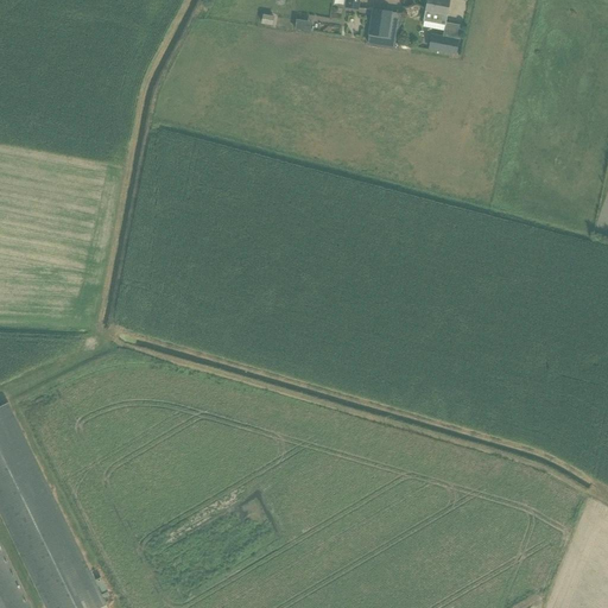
[(426,0),(424,21),(445,25),(449,0),(426,0)]
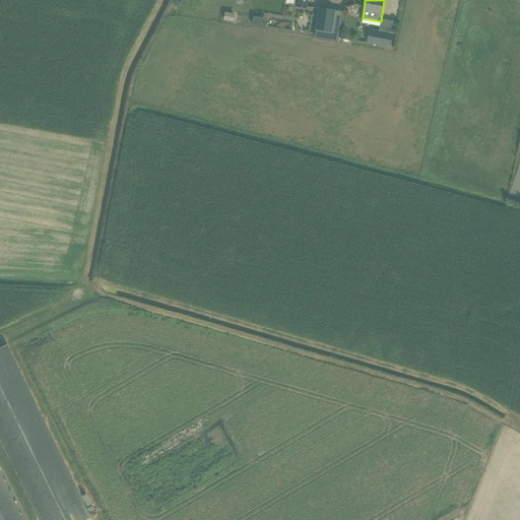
[(315,30),(331,33),(335,10),(319,7),(315,30)]
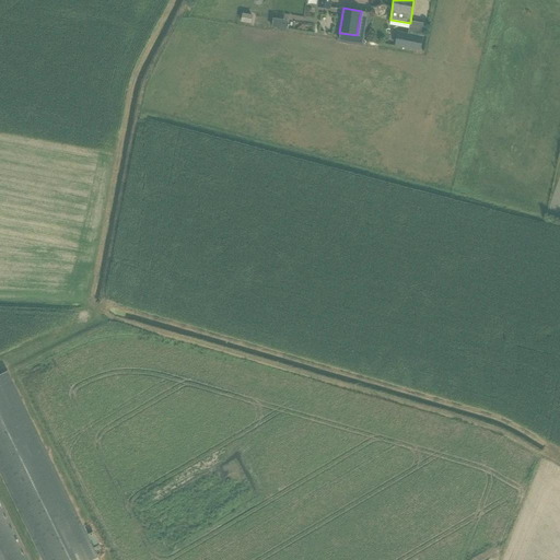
[(242,13),(241,22),(251,24),(253,15),(242,13)]
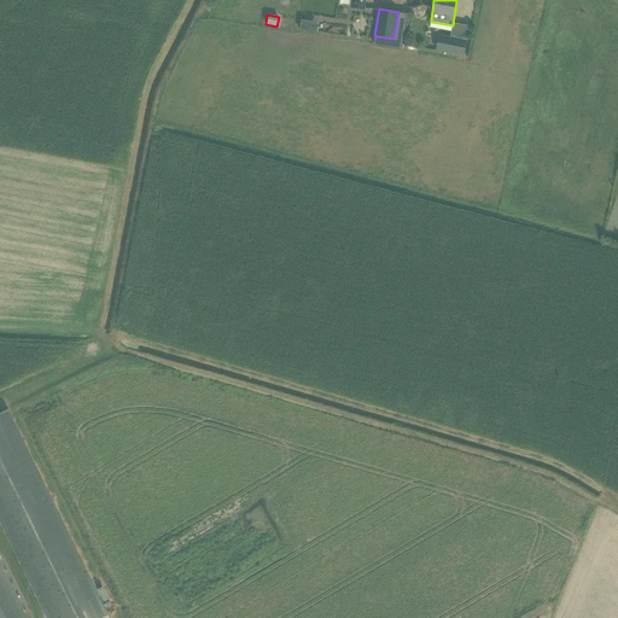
[(301,19),(299,31),(315,34),(316,22),(301,19)]
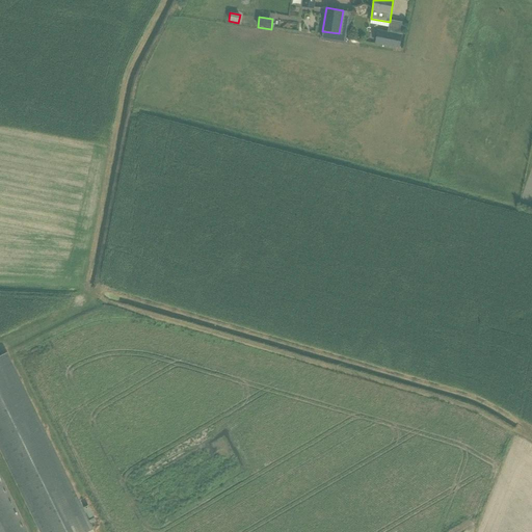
[(376,43),(399,47),(401,35),(378,30),(376,43)]
